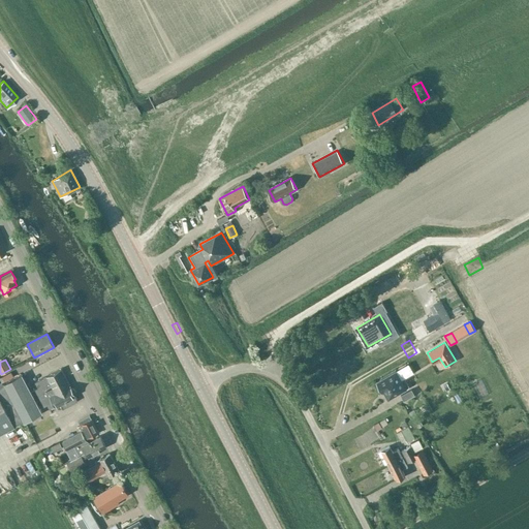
[(396,370),(376,382),(382,393),(383,393),(387,400),(406,390),(406,389),(409,386),(404,378),(413,373),(407,364),(396,370)]
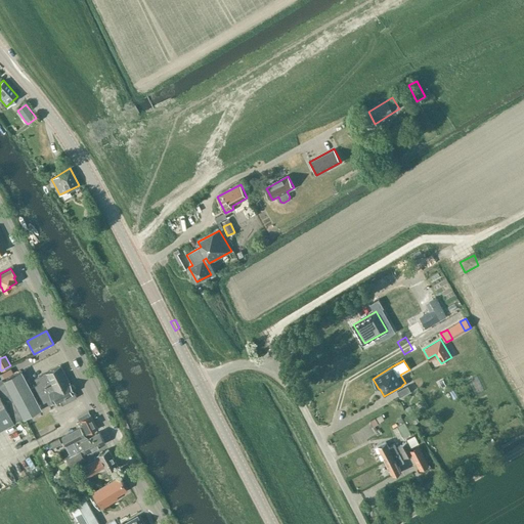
[(34,386),(38,395),(68,380),(60,365),(35,379),(37,385),(34,386)]
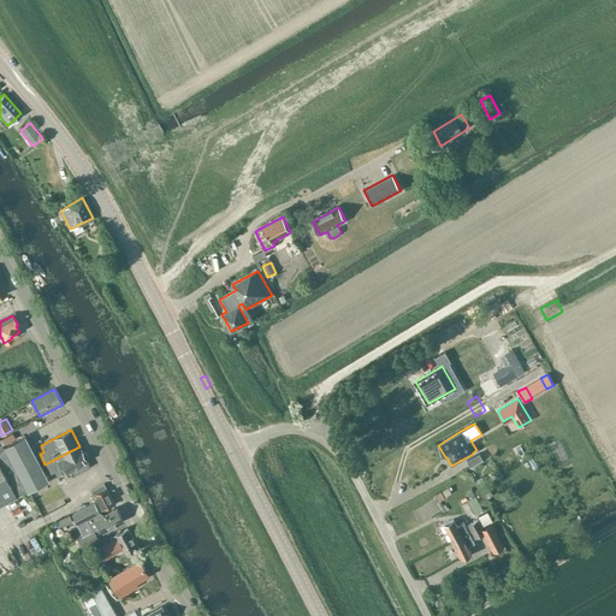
[(1,439),(6,446),(17,440),(13,433),(1,439)]
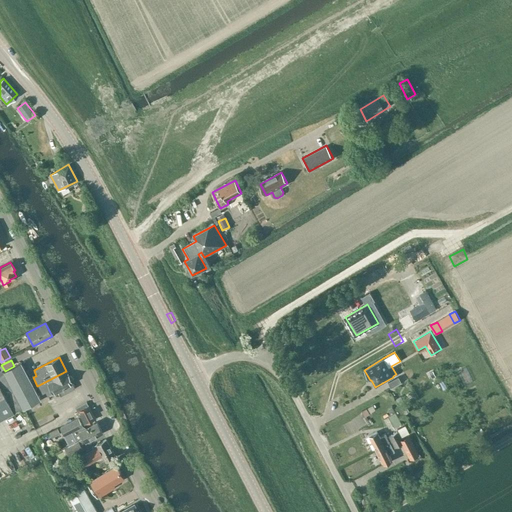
[(0,420),(40,399),(21,363),(14,366),(5,371),(0,373),(0,420)]
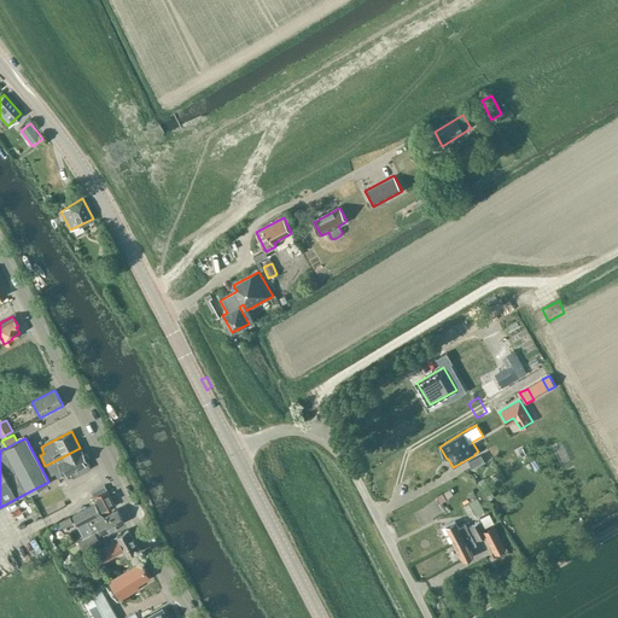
[(91,468),(80,448),(45,466),(50,476),(54,473),(57,477),(70,471),(74,478),(91,468)]
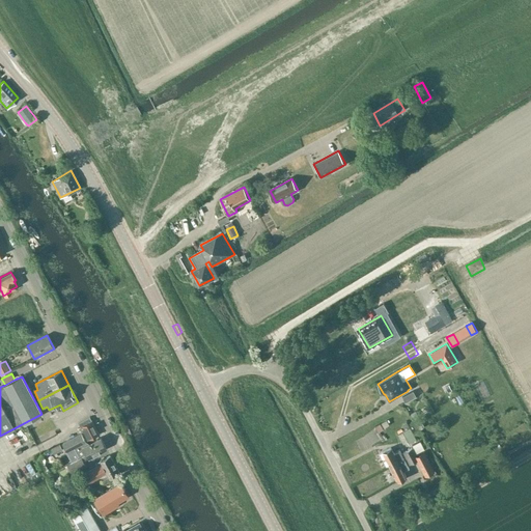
[(413,391),(402,397),(406,402),(416,396),(413,391)]
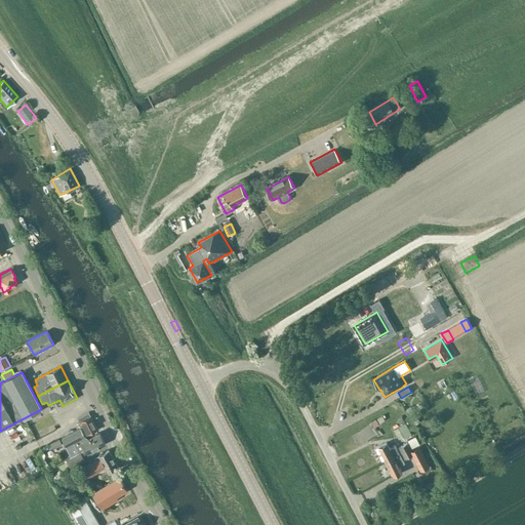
[(25,418),(33,435),(36,440),(56,429),(45,408),(25,418)]
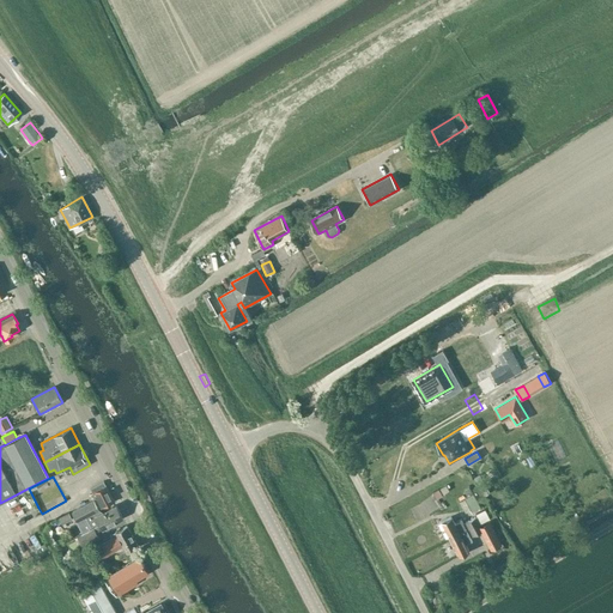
[(77,521),(80,519),(89,515),(98,509),(114,502),(104,481),(90,489),(92,492),(90,493),(93,501),(72,511),(77,521)]
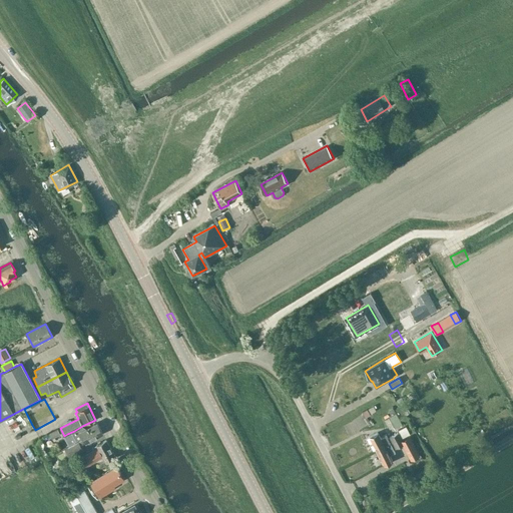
[(389,418),(395,429),(402,425),(396,414),(393,408),(388,410),(391,416),(389,418)]
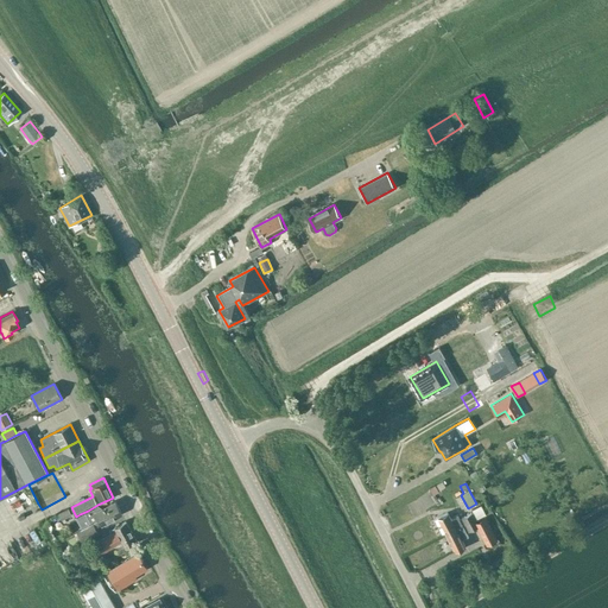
[(114,501),(101,507),(97,505),(88,511),(80,514),(86,526),(90,523),(92,524),(99,520),(101,524),(121,514),(114,501)]
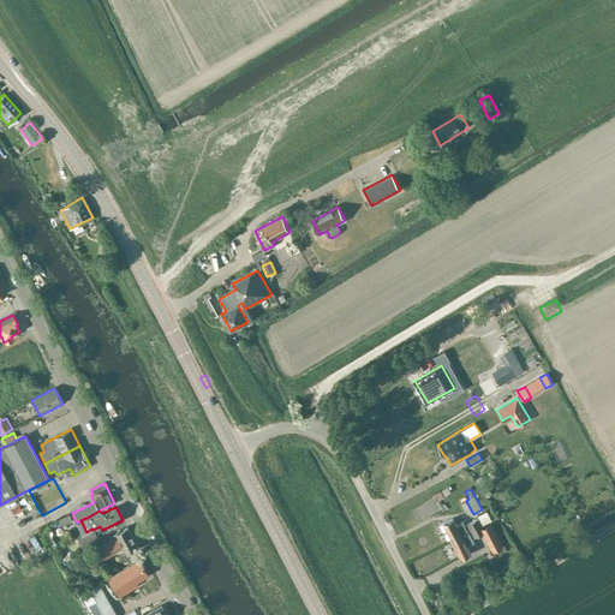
[(482,525),(490,521),(487,512),(477,517),(482,525)]
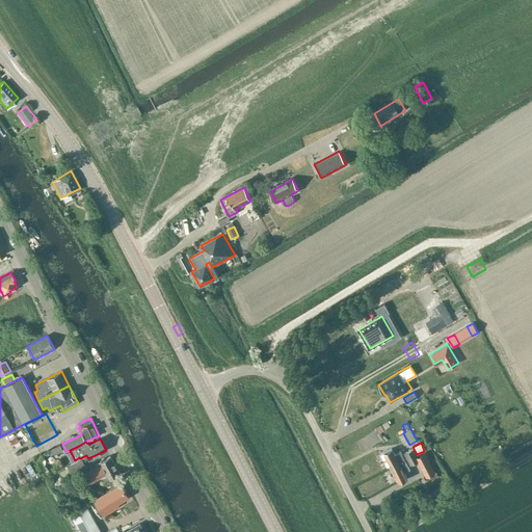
[(60,445),(51,450),(54,455),(63,450),(60,445)]
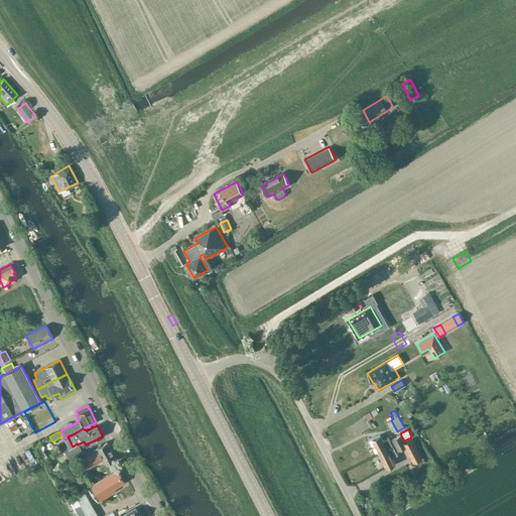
[(400,435),(390,441),(388,438),(383,441),(380,435),(372,439),(379,454),(403,442),(400,435)]
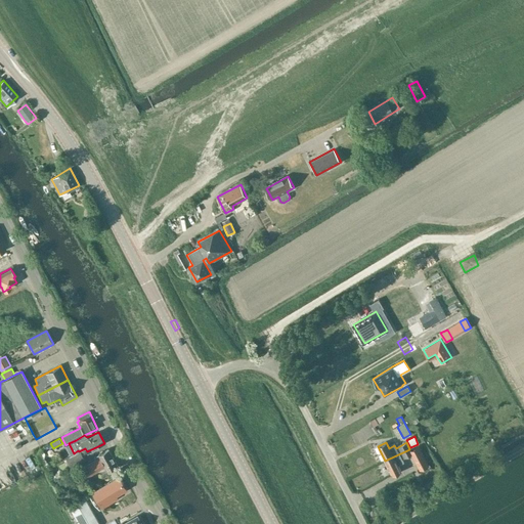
[(402,460),(411,454),(420,470),(428,466),(419,446),(410,450),(409,449),(385,461),(392,476),(400,471),(397,466),(403,463),(402,460)]
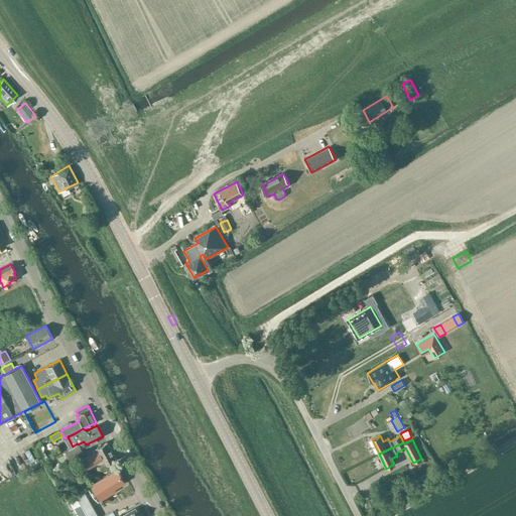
[(98,464),(101,470),(117,461),(107,442),(93,449),(95,454),(78,463),(83,472),(98,464)]
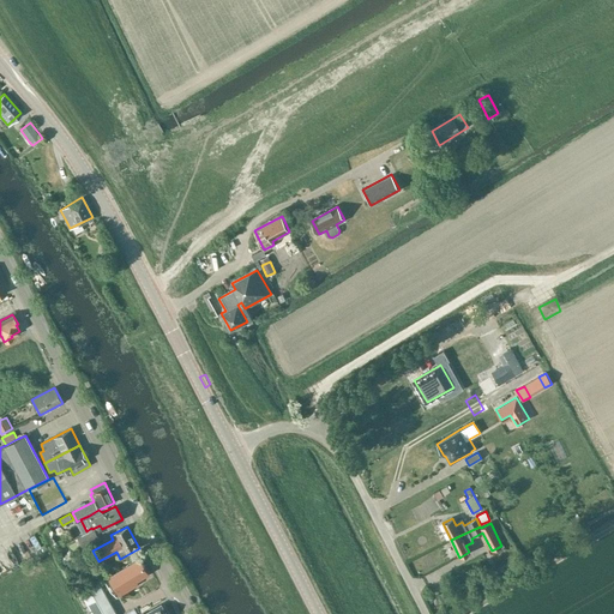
[(94,529),(78,539),(83,547),(98,539),(94,529)]
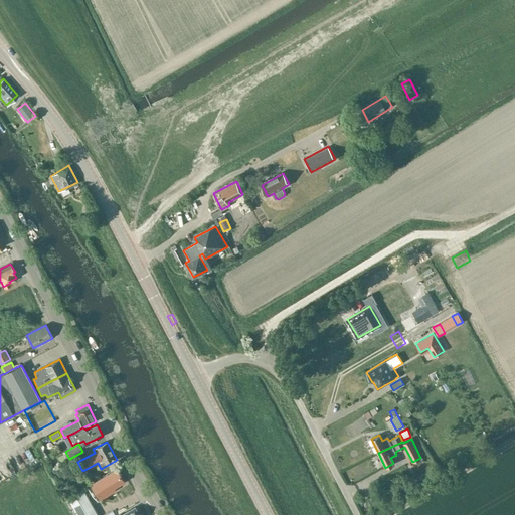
[(52,455),(49,458),(58,468),(65,461),(60,456),(56,459),(52,455)]
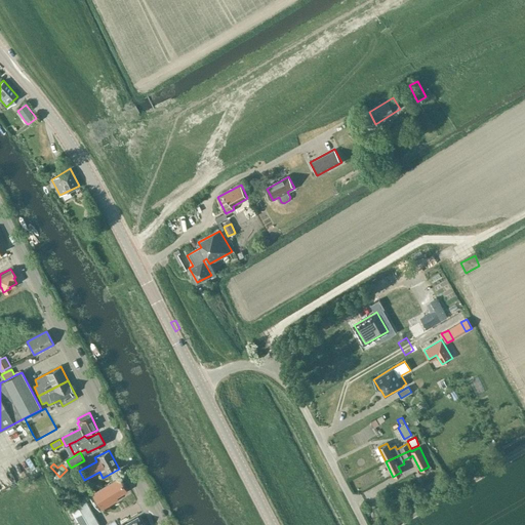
[(93,492),(93,493),(103,509),(115,501),(114,498),(126,490),(119,478),(93,492)]
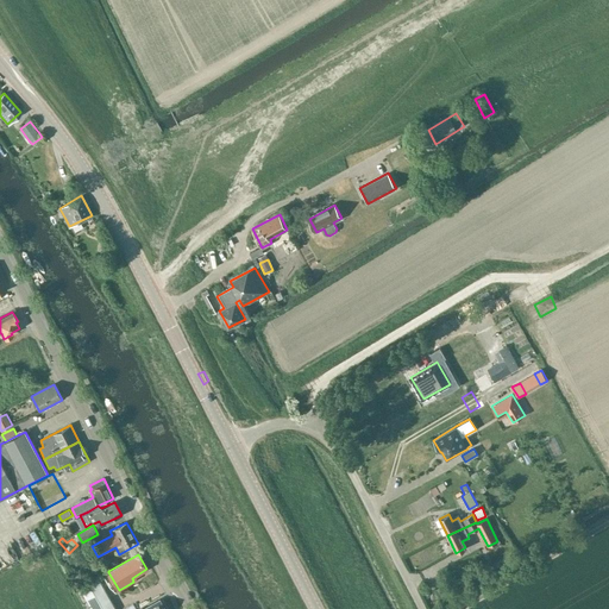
[(494,566),(497,572),(504,569),(503,569),(501,563),(494,566)]
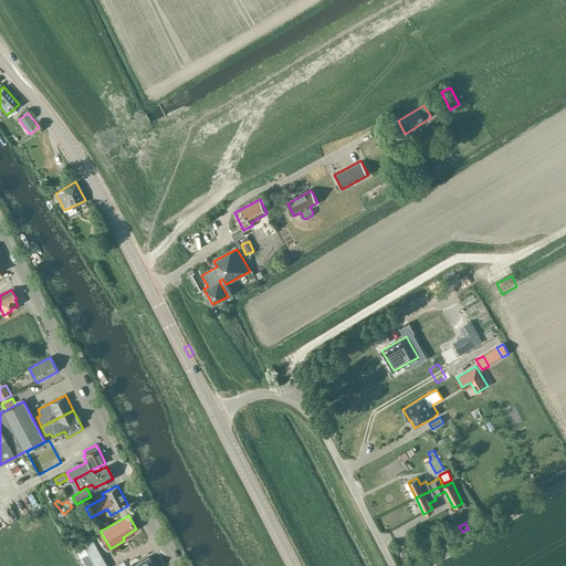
[(85,565),(106,565),(91,537),(74,546),(85,565)]
